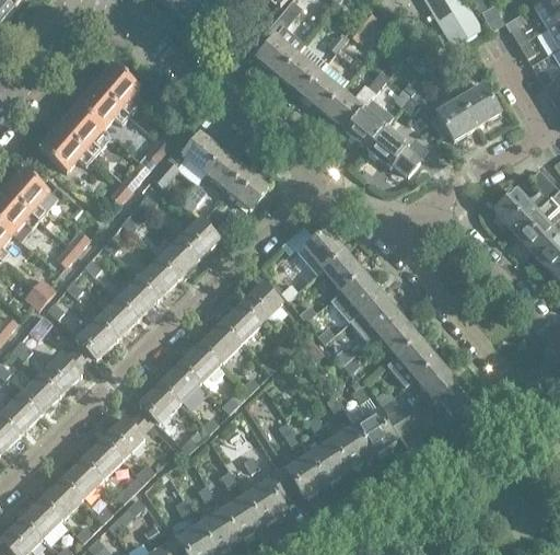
[(0,0),(0,23),(14,7),(7,0),(0,0)]
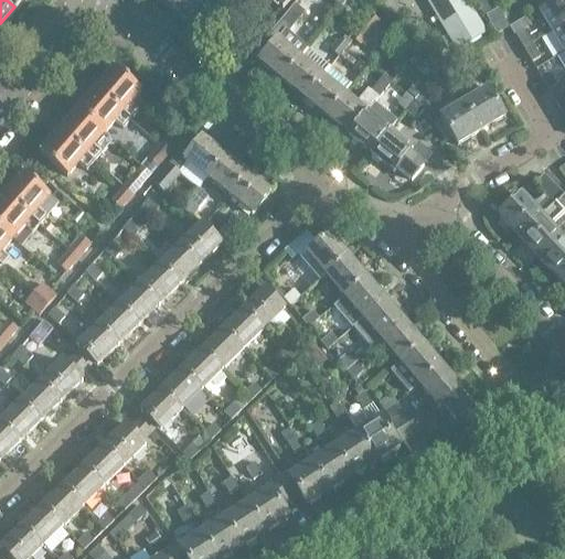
[(153,0),(153,4),(156,9),(159,12),(163,13),(169,12),(172,10),(188,23),(209,0),(216,7),(222,0),(153,0)]
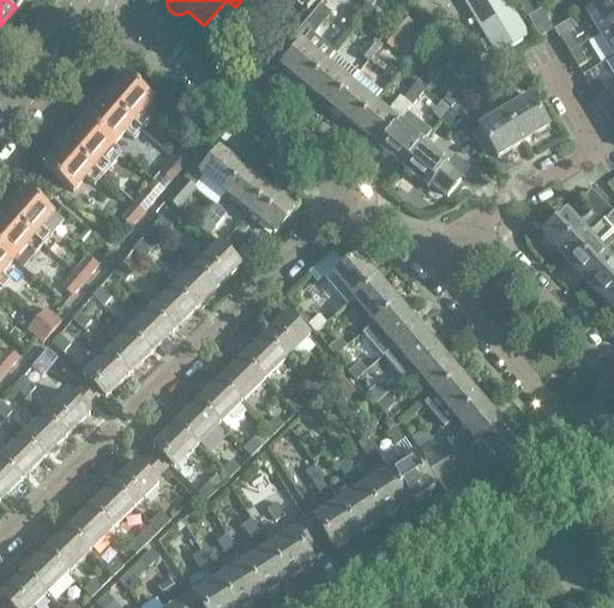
[(280,64),(305,84),(333,49),(307,28),(326,6),(319,0),(317,0),(289,35),(296,42),(280,64)]
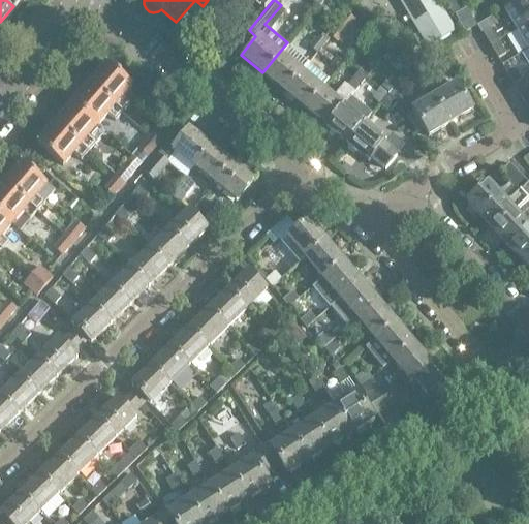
[(401,0),(427,44),(456,27),(439,0),(401,0)]
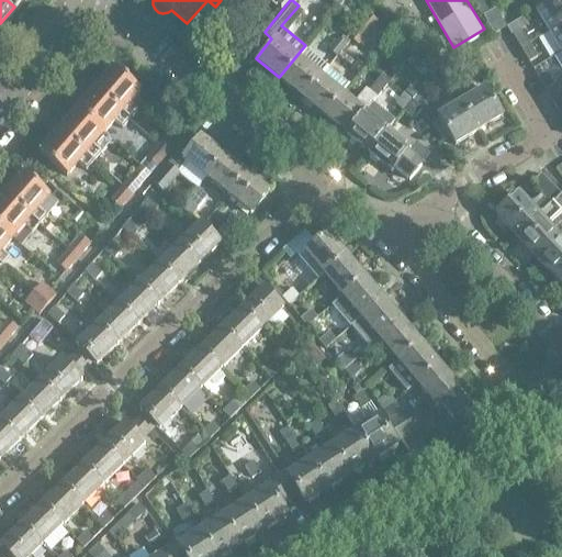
[(479,11),(498,0),(482,0),(473,0),(479,11)]
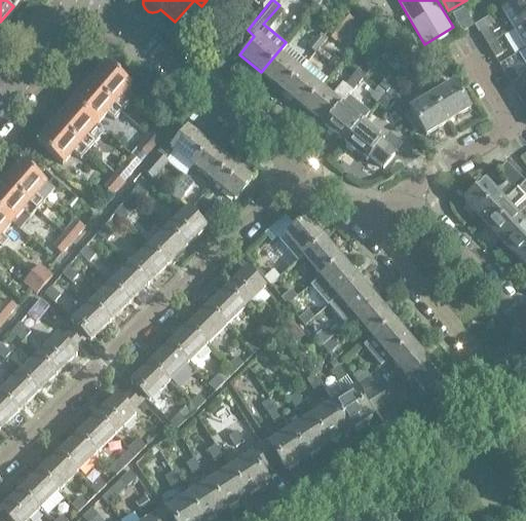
[(512,0),(502,5),(514,25),(525,17),(525,0),(512,0)]
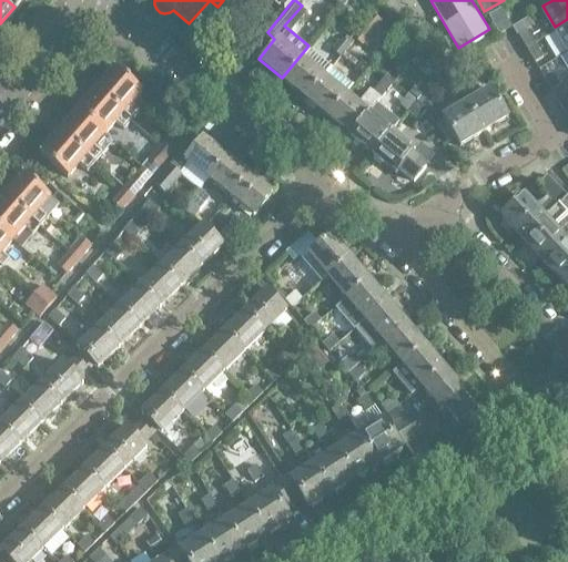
[(489,12),(499,30),(511,23),(500,6),(489,12)]
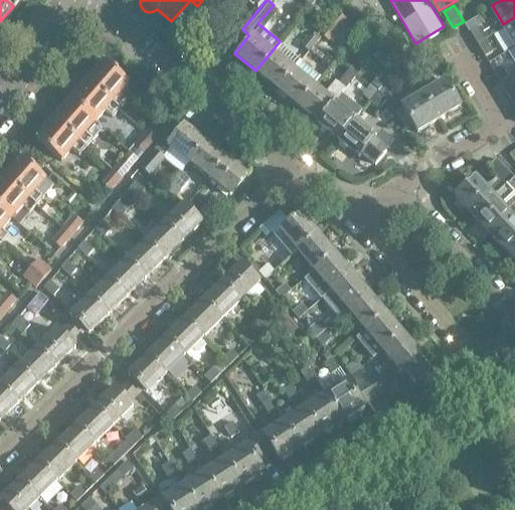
[(514,17),(503,24),(514,43),(514,42),(514,17)]
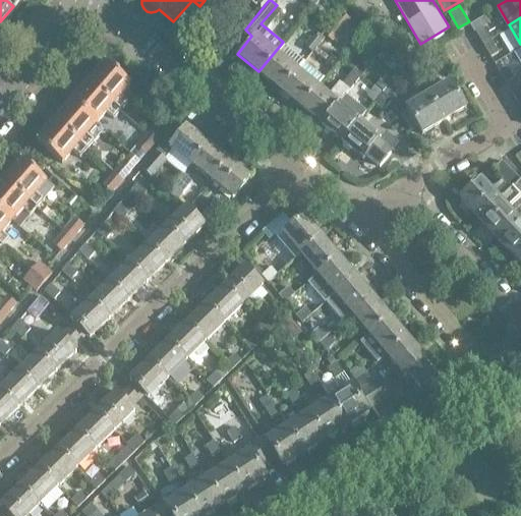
[(490,37),(482,24),(475,29),(483,41),(490,37)]
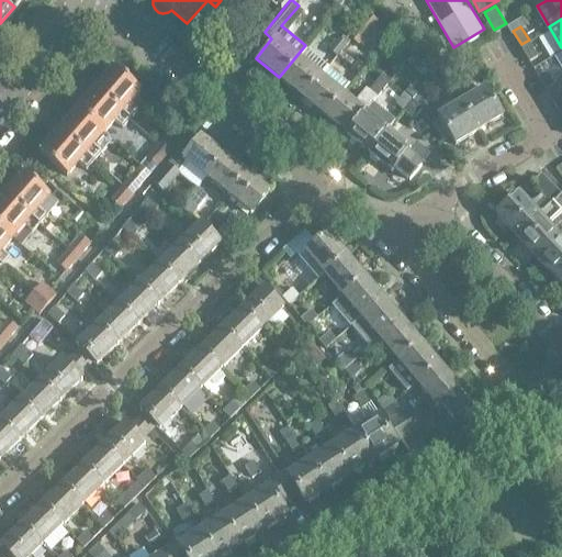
[(338,33),(328,46),(336,53),(346,40),(338,33)]
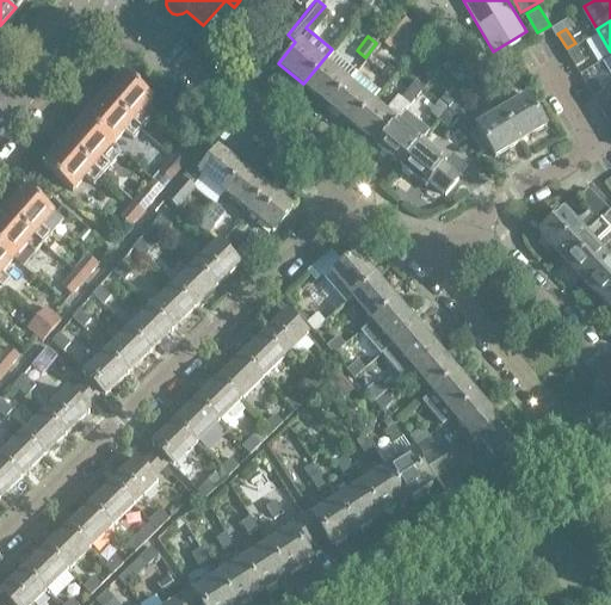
[(584,57),(575,43),(567,48),(575,62),(584,57)]
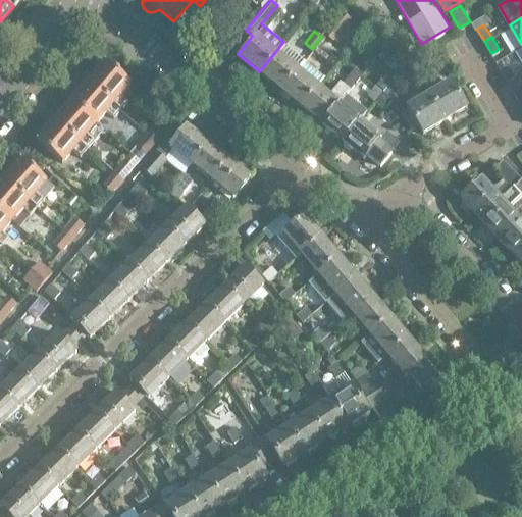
[(283,42),(259,71),(279,89),(305,58),(283,42)]
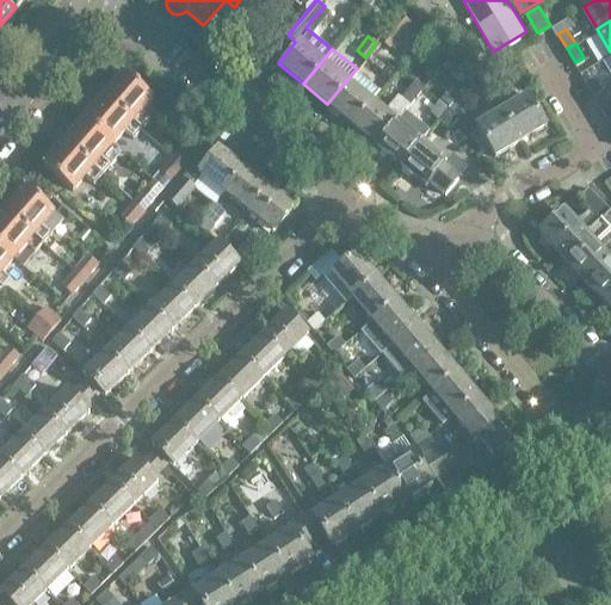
[(523,61),(518,53),(505,60),(510,68),(523,61)]
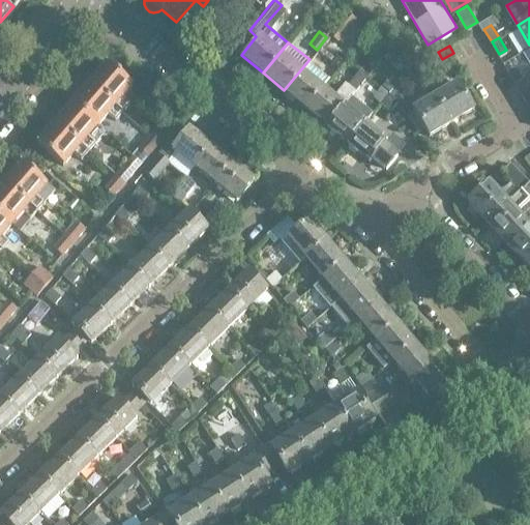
[(339,50),(330,60),(339,66),(347,55),(339,50)]
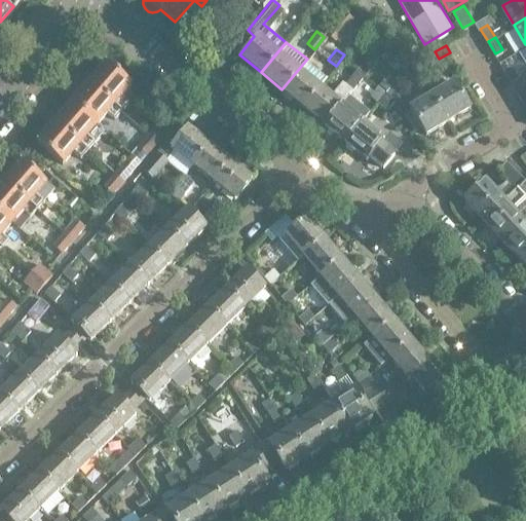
[(307,59),(282,89),(302,106),(320,85),(328,76),(307,59)]
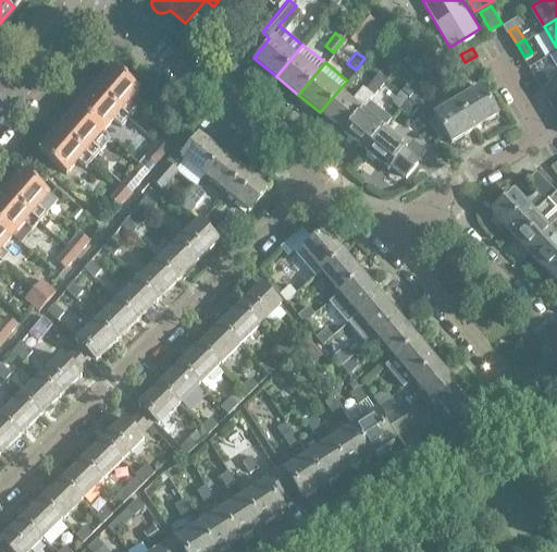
[(111,63),(93,84),(127,114),(135,106),(127,98),(137,86),(111,63)]
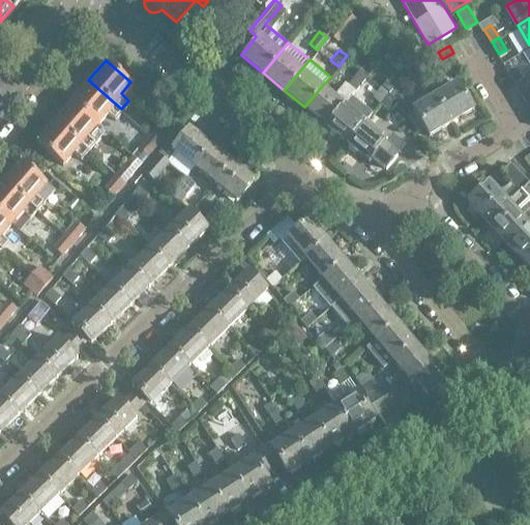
[(514,63),(507,68),(514,81),(522,77),(514,63)]
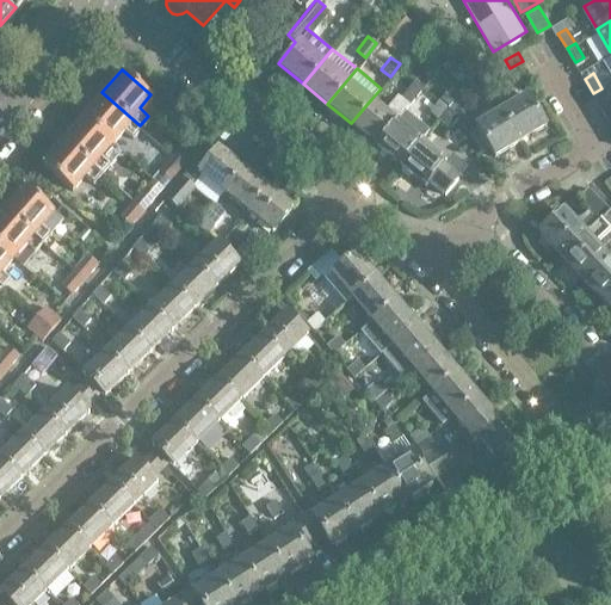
[(371,99),(351,123),(376,143),(407,105),(425,84),(415,76),(401,94),(397,92),(384,109),(371,99)]
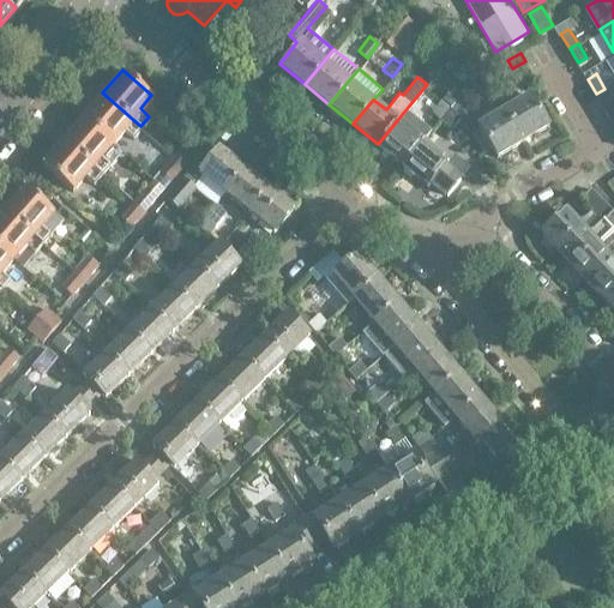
[(432,109),(440,116),(450,104),(456,97),(449,91),(443,98),(441,97),(432,109)]
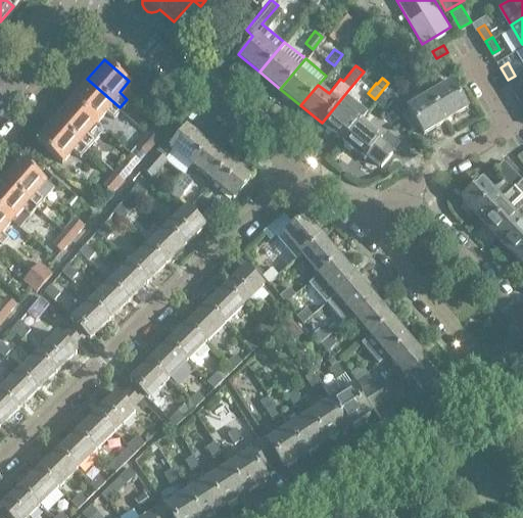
[(87,79),(69,98),(95,121),(106,107),(113,114),(120,107),(87,79)]
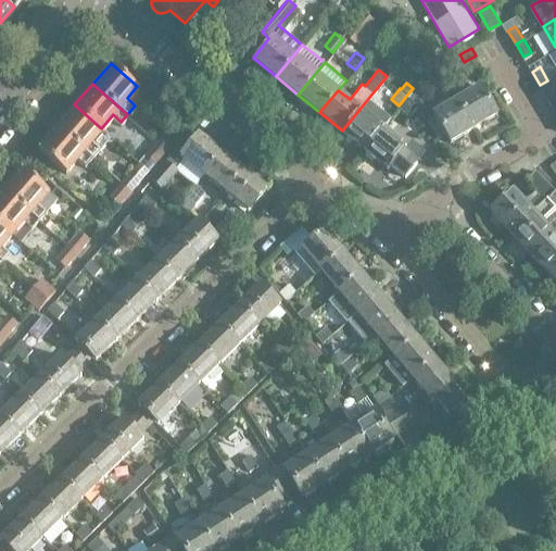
[(480,84),(456,98),(474,126),(496,112),(480,84)]
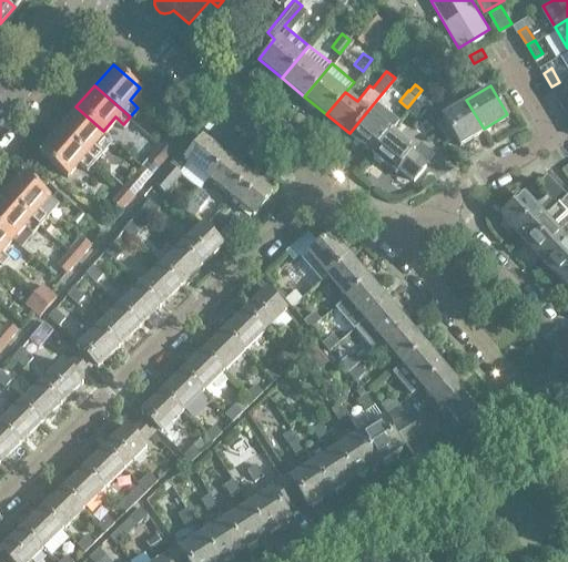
[(422,90),(416,96),(425,104),(426,106),(426,105),(434,119),(443,114),(433,99),(436,95),(426,87),(423,90),(422,90)]
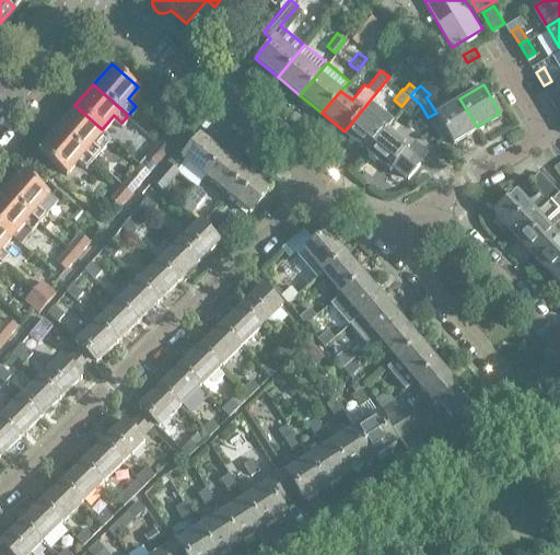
[(410,95),(401,106),(412,115),(420,105),(419,103),(410,95)]
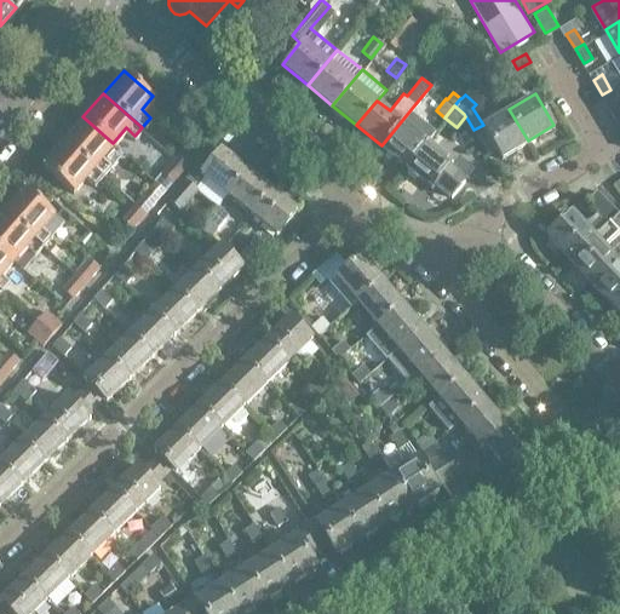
[(413,107),(382,145),(406,165),(426,139),(418,133),(429,120),(413,107)]
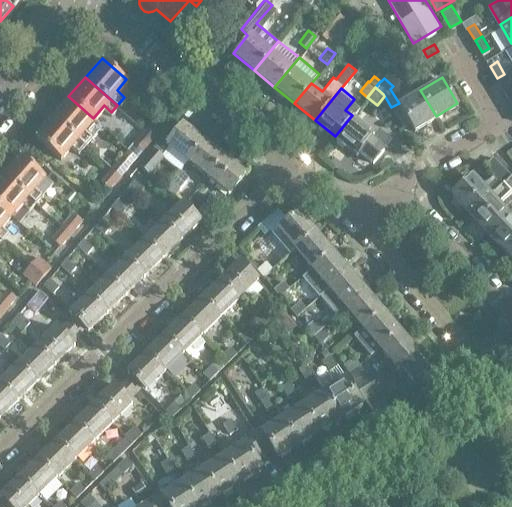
[(420,90),(399,103),(414,129),(436,116),(420,90)]
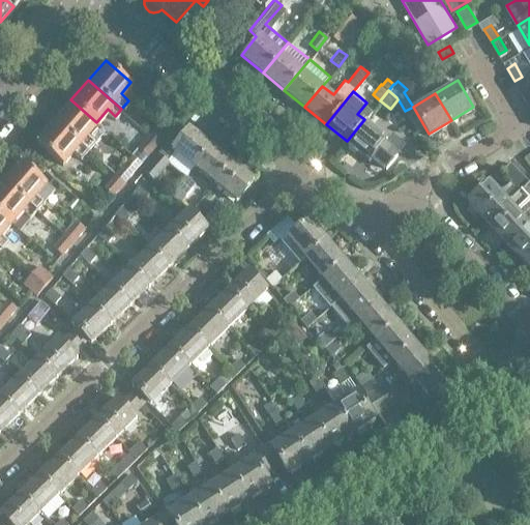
[(70,99),(54,119),(87,148),(94,140),(87,134),(96,122),(70,99)]
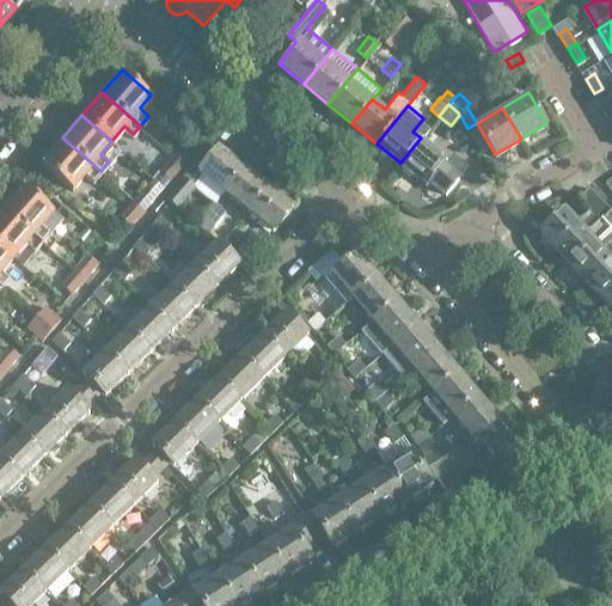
[(185,136),(171,153),(183,164),(197,147),(185,136)]
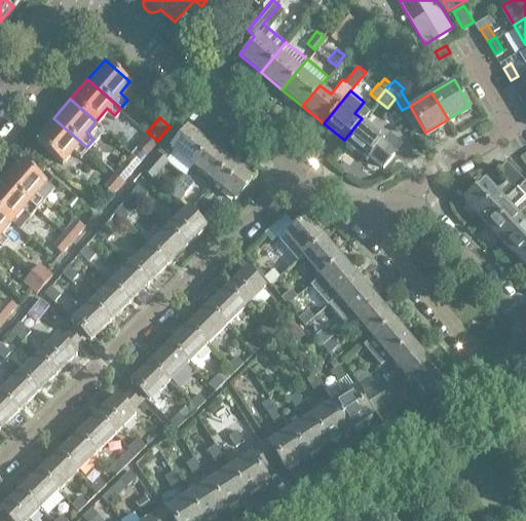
[(86,147),(53,118),(36,139),(62,160),(73,148),(80,154),(86,147)]
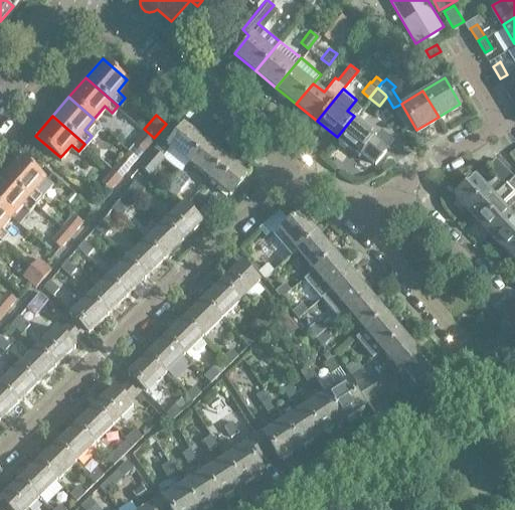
[(354,116),(337,137),(357,154),(360,150),(373,161),(384,148),(371,137),(374,133),(354,116)]
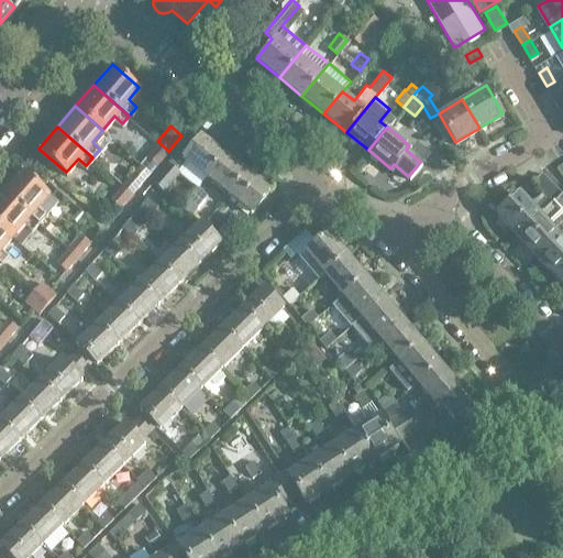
[(194,131),(153,179),(165,188),(180,171),(180,170),(186,163),(186,161),(205,175),(223,152),(200,134),(199,135),(194,131)]
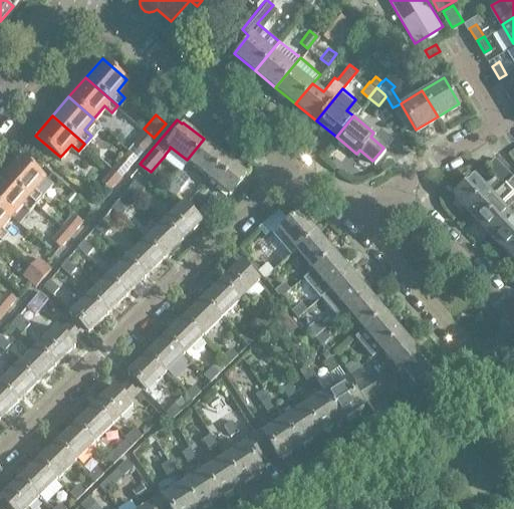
[(144,129),(133,142),(143,150),(154,138),(144,129)]
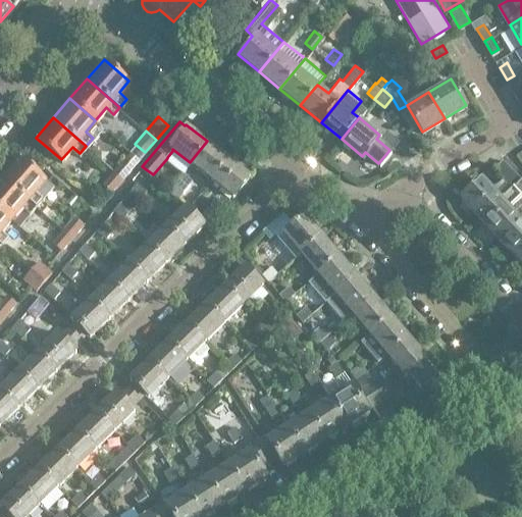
[(207,141),(190,162),(210,178),(227,157),(207,141)]
